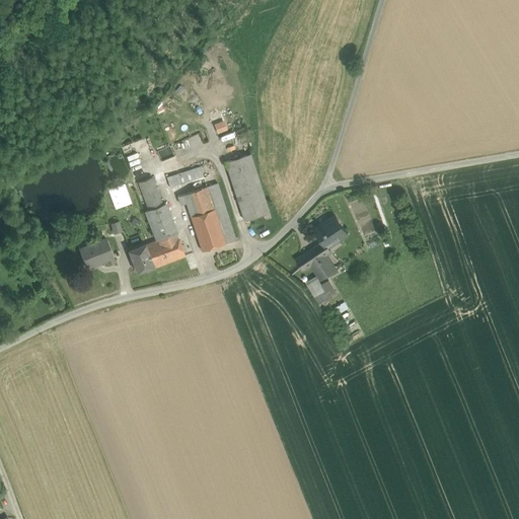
[(215,124),(218,132),(226,129),(223,121),(215,124)]
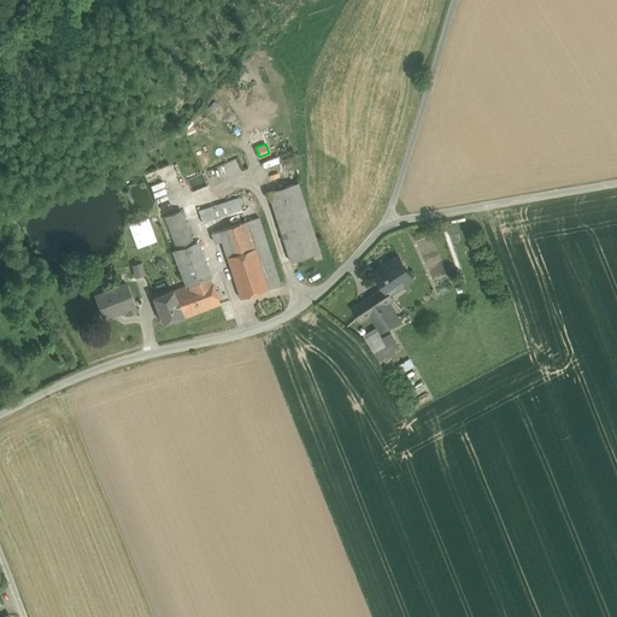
[(207,186),(201,172),(187,178),(193,192),(207,186)]
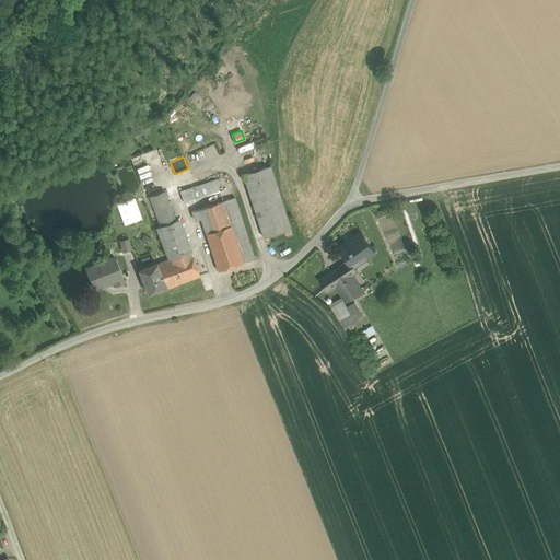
[(270,166),(243,175),(264,238),(291,230),(270,166)]
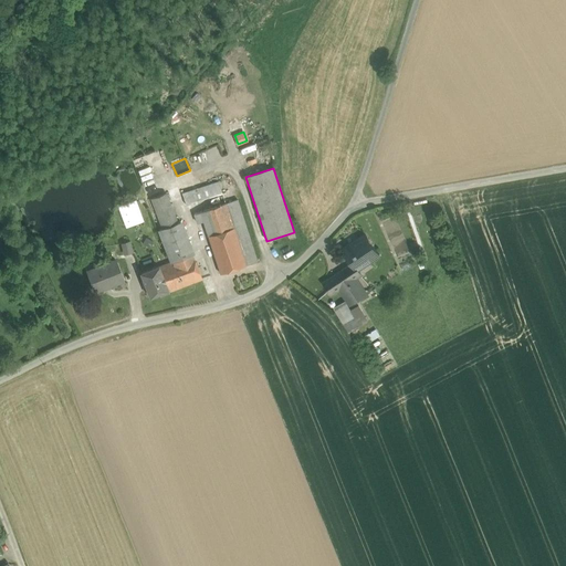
[(186,206),(222,194),(219,182),(182,194),(186,206)]
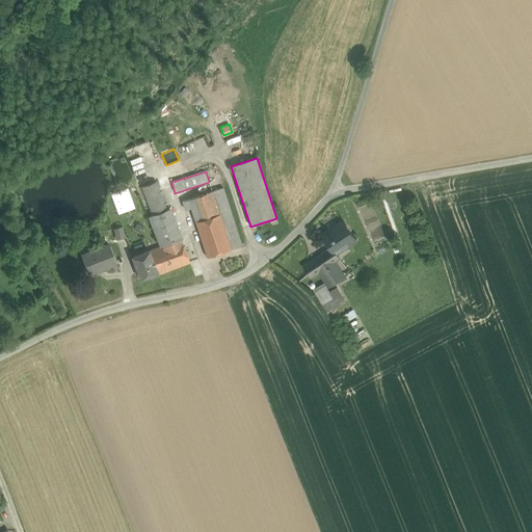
[(155,182),(142,187),(153,215),(166,210),(155,182)]
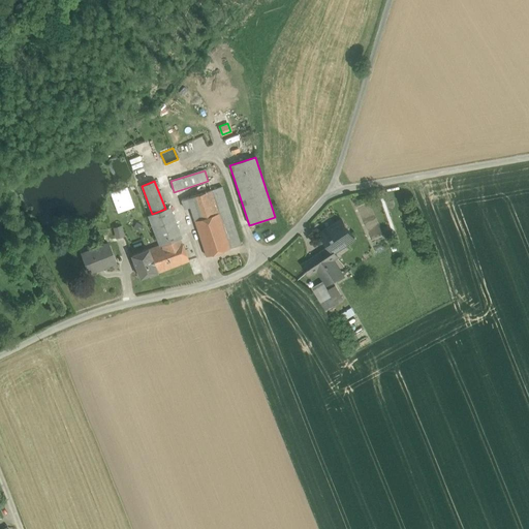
[(221,187),(211,190),(218,213),(229,249),(240,245),(221,187)]
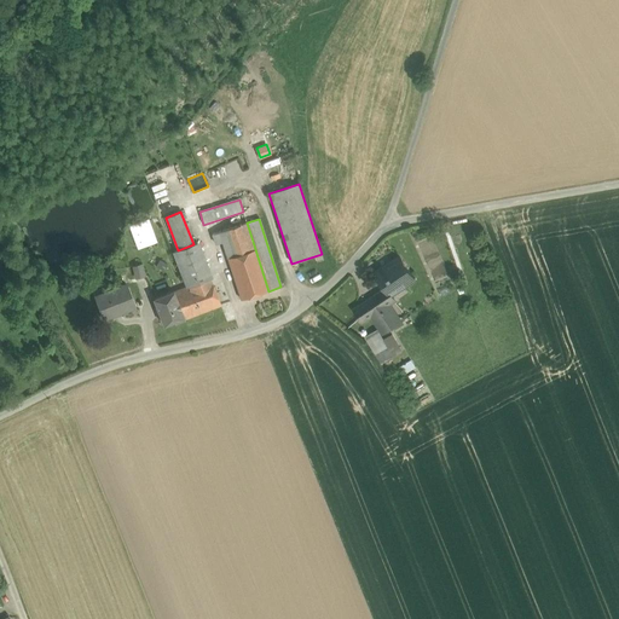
[(155,241),(148,221),(139,225),(140,227),(138,229),(138,231),(133,233),(139,247),(155,241)]
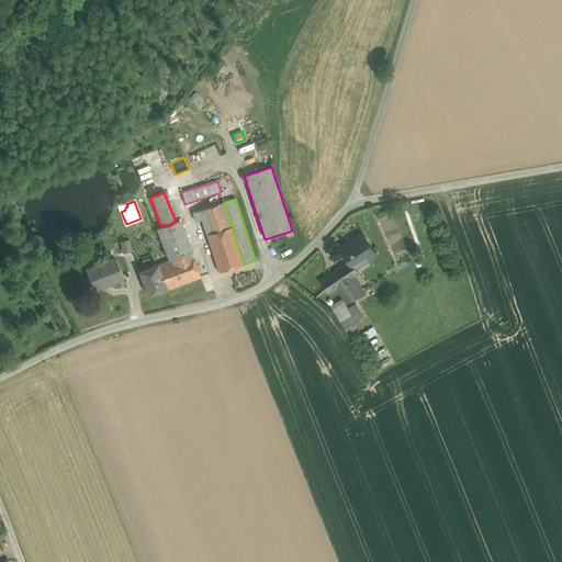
[(224,202),(192,212),(195,222),(202,220),(206,234),(232,226),(224,202)]
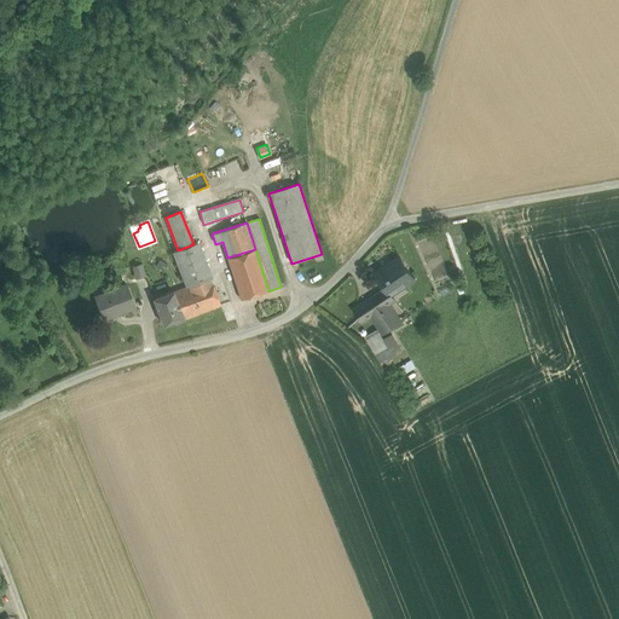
[(178,250),(174,252),(189,287),(210,278),(197,243),(194,244),(178,250)]
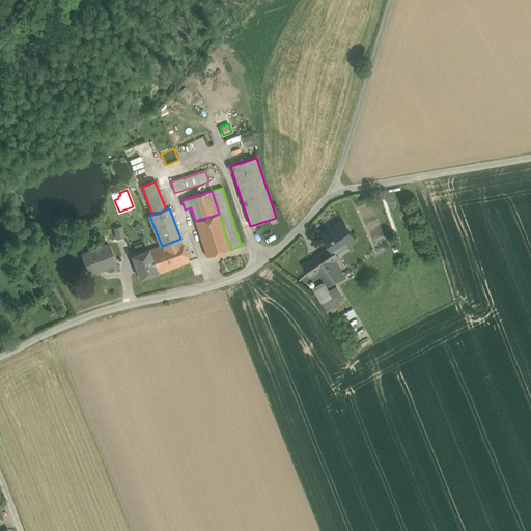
[(219,214),(195,221),(206,257),(230,250),(219,214)]
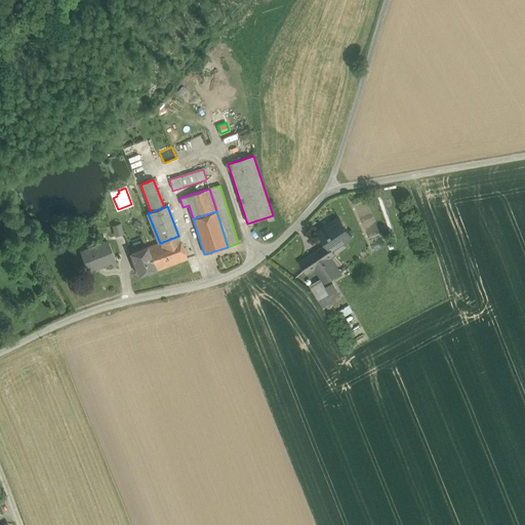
[(327,225),(318,231),(327,244),(332,251),(331,249),(342,241),(345,243),(353,238),(339,217),(328,226),(327,225)]
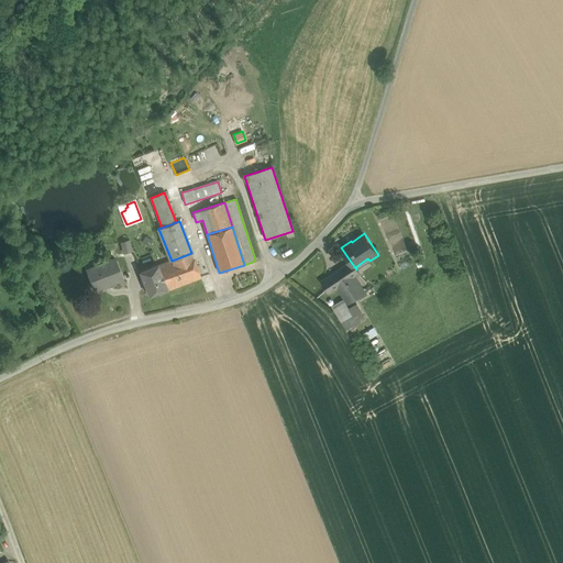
[(131,251),(129,240),(121,242),(123,252),(131,251)]
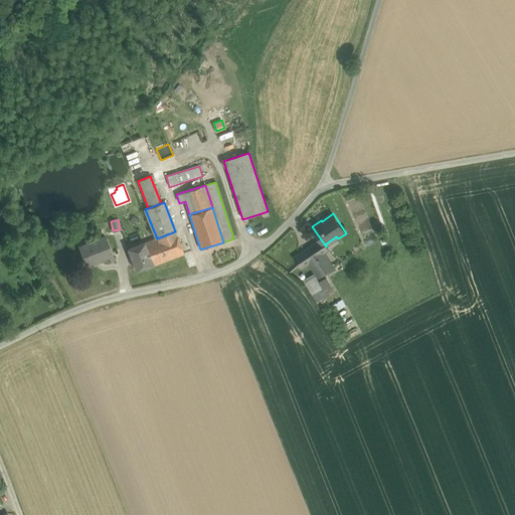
[(157,238),(144,243),(153,266),(184,254),(175,231),(157,238)]
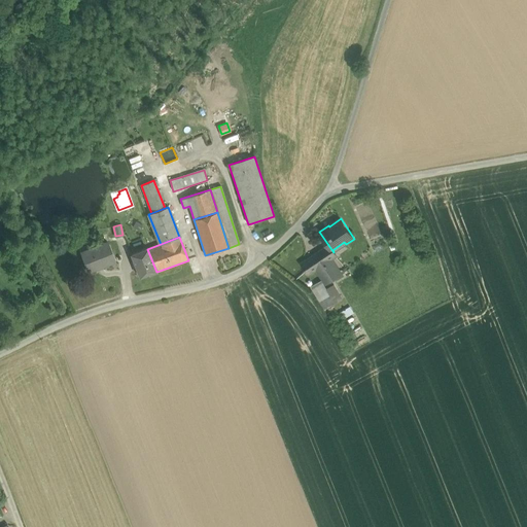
[(107,242),(81,253),(89,271),(114,260),(107,242)]
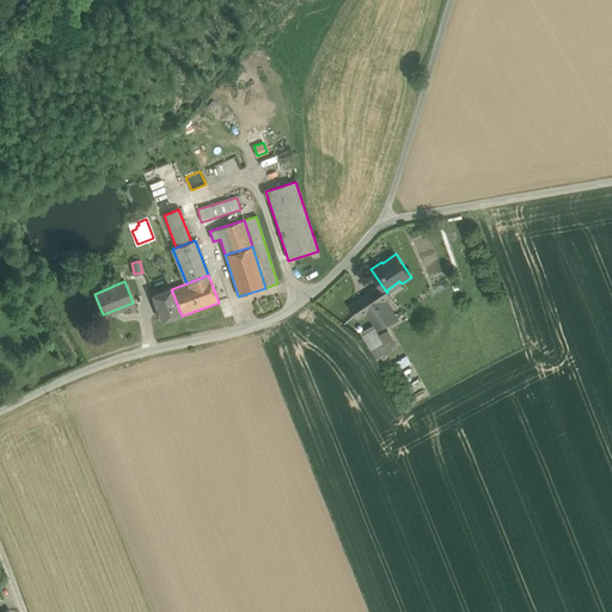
[(381,285),(377,288),(385,300),(390,297),(387,293),(381,285)]
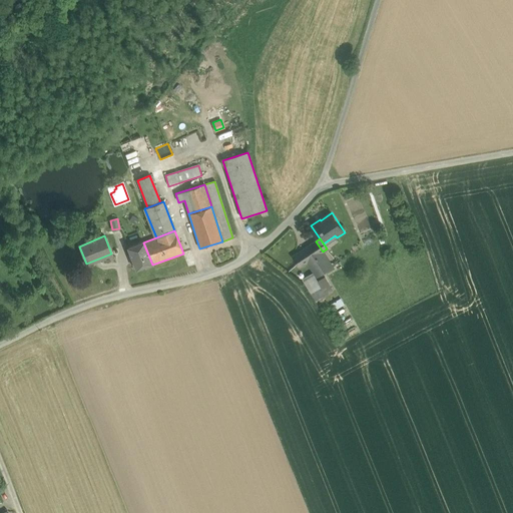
[(143,241),(127,247),(135,270),(144,266),(145,269),(153,266),(152,265),(143,242),(143,241)]
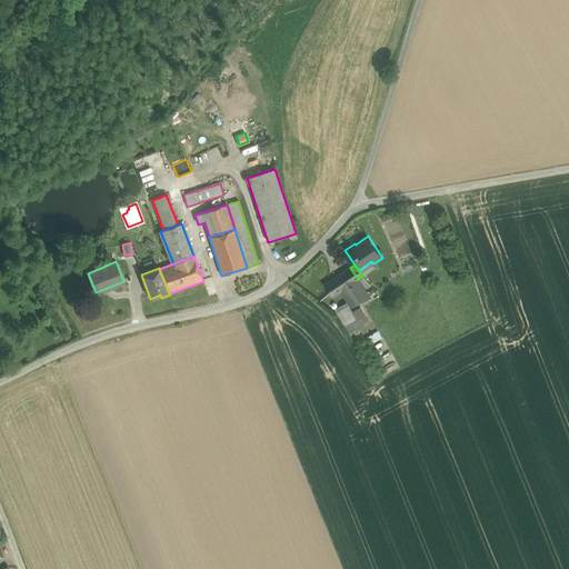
[(350,268),(326,285),(333,296),(341,291),(351,306),(362,299),(353,285),(359,281),(358,279),(350,268)]
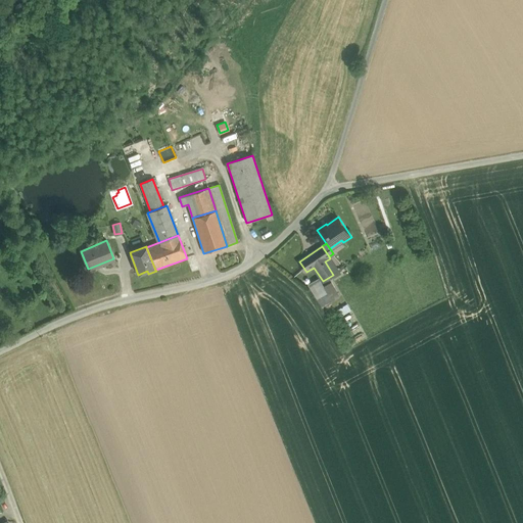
[(339,272),(330,258),(325,262),(333,275),(339,272)]
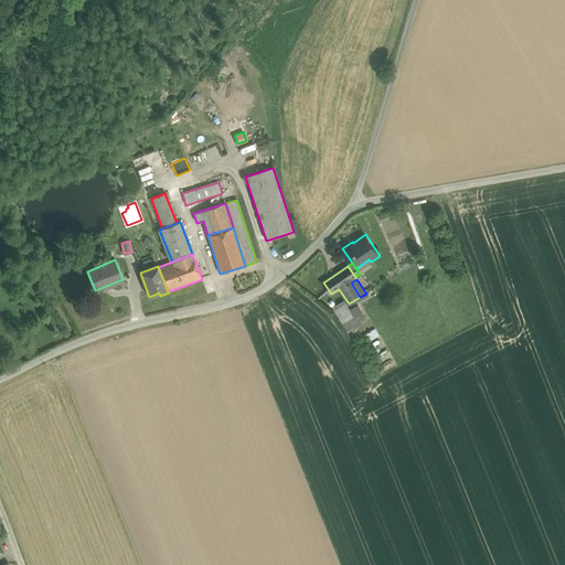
[(351,310),(347,302),(334,309),(348,331),(368,320),(359,305),(351,310)]
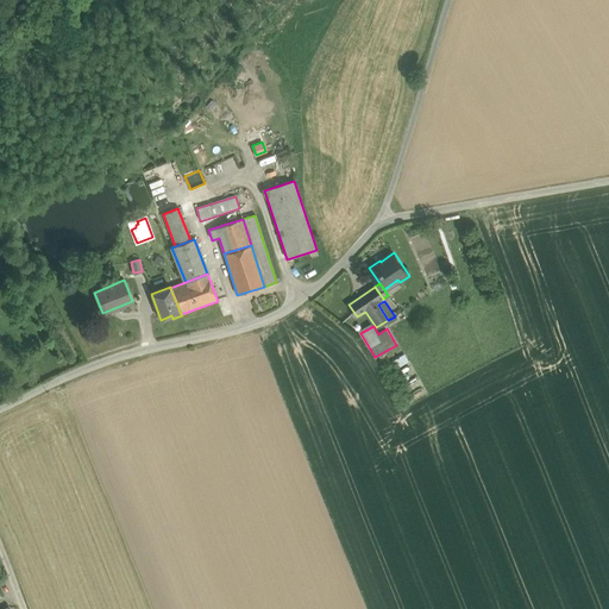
[(393,362),(397,369),(409,362),(405,355),(393,362)]
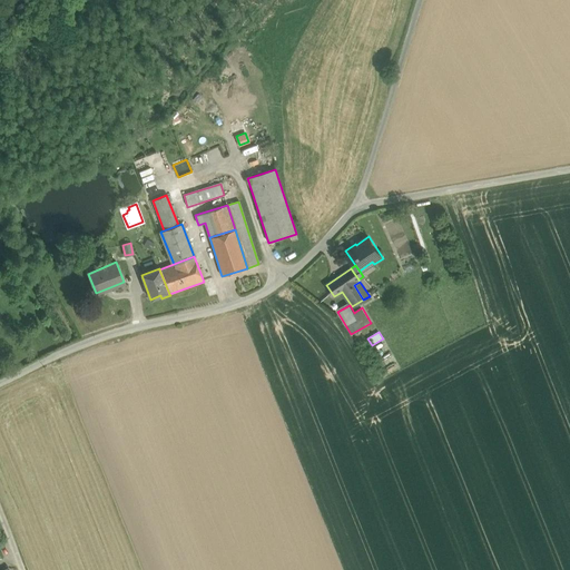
All buildings are outlined.
